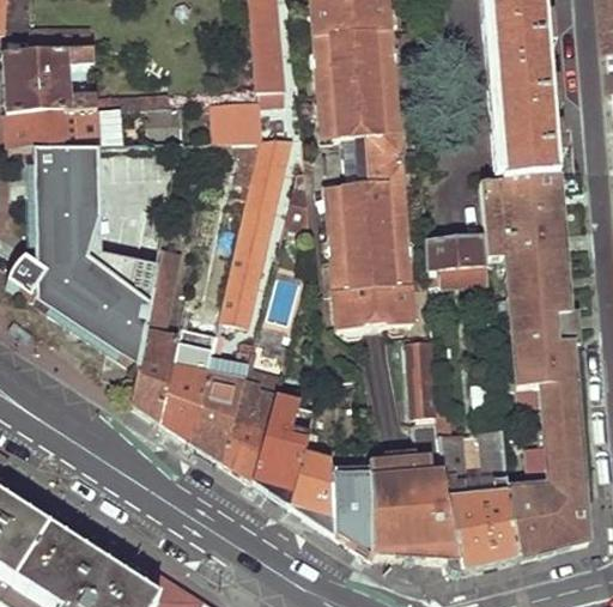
[(250,0),(260,99),(285,98),(277,0),(250,0)]
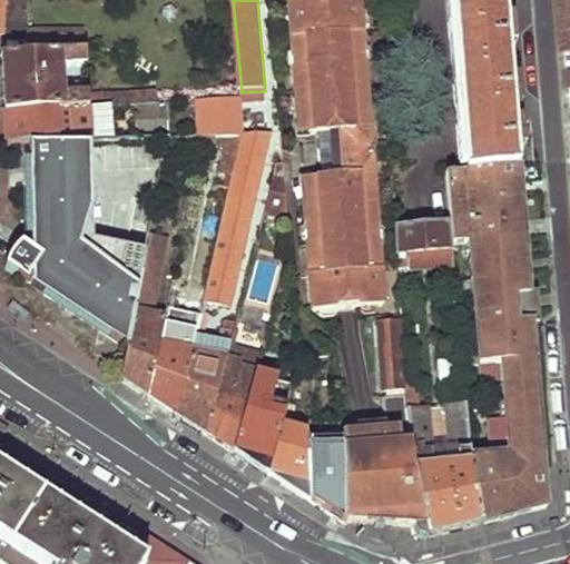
[(288,0),(294,48),(300,48),(302,60),(295,61),(301,129),(317,127),(322,170),(305,172),(317,305),(381,299),(377,256),(382,256),(380,234),(373,234),(371,223),(379,221),(363,55),(356,56),(355,42),(362,42),(357,0),(288,0)]
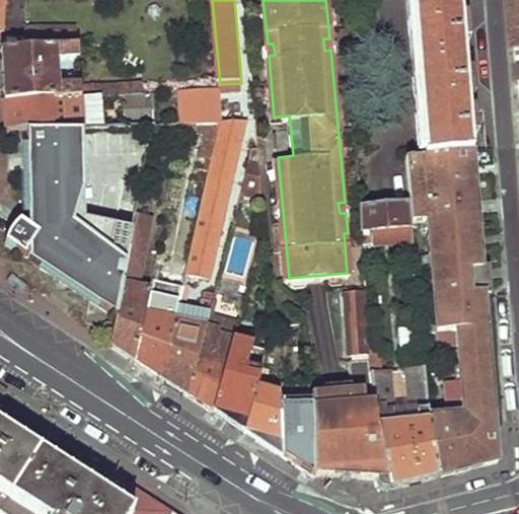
[(410,0),(422,148),(471,145),(459,0),(410,0)]
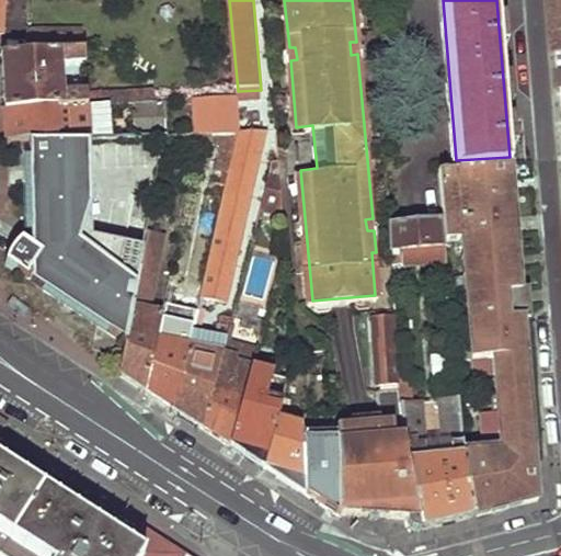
[(551,0),(556,49),(560,48),(560,0),(551,0)]
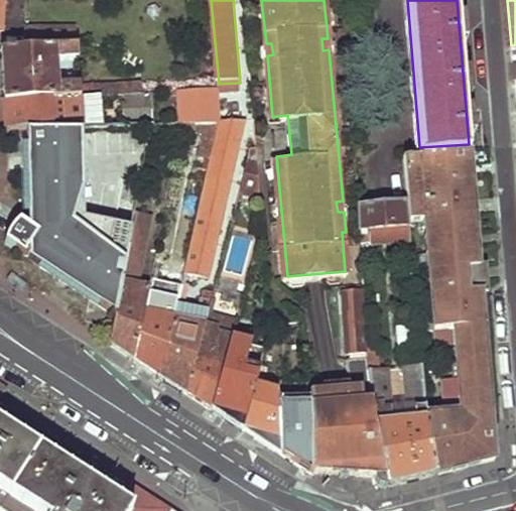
[(33,43),(82,42),(80,24),(33,25),(33,43)]
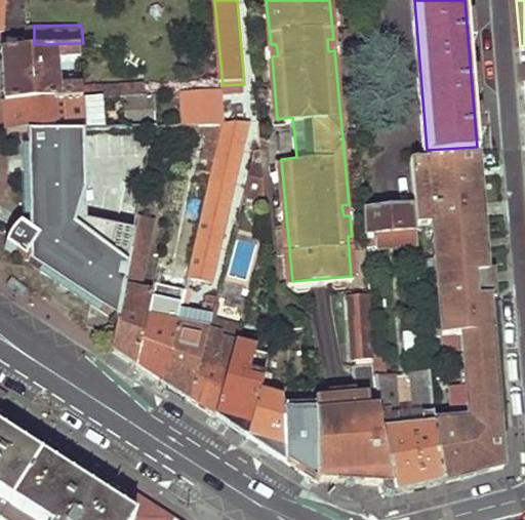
[(5,97),(87,93),(86,81),(64,82),(64,58),(83,57),(83,43),(34,44),(4,44),(5,97)]
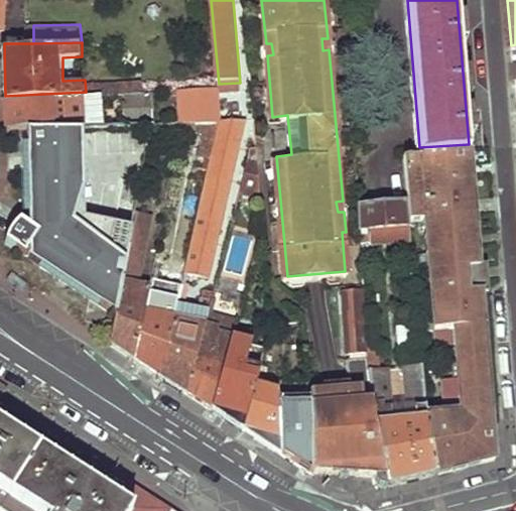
[(153,88),(160,88),(159,77),(85,80),(86,92),(98,91),(123,90),(153,88)]
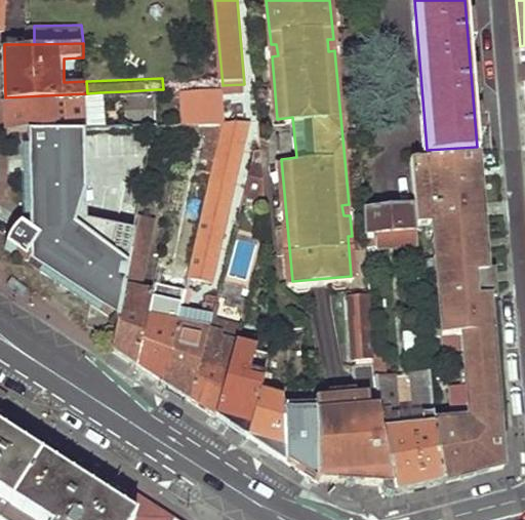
[(223,85),(182,88),(184,119),(202,117),(225,117),(223,85)]
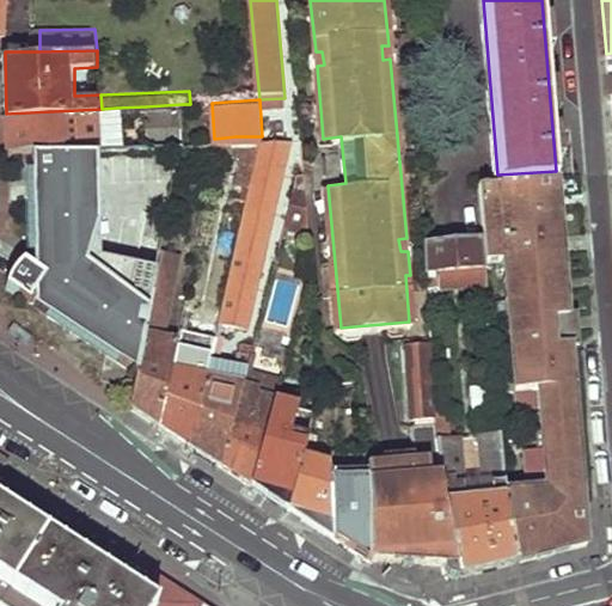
[(146,106),(147,142),(181,140),(184,140),(197,140),(196,120),(183,121),(182,104),(146,106)]
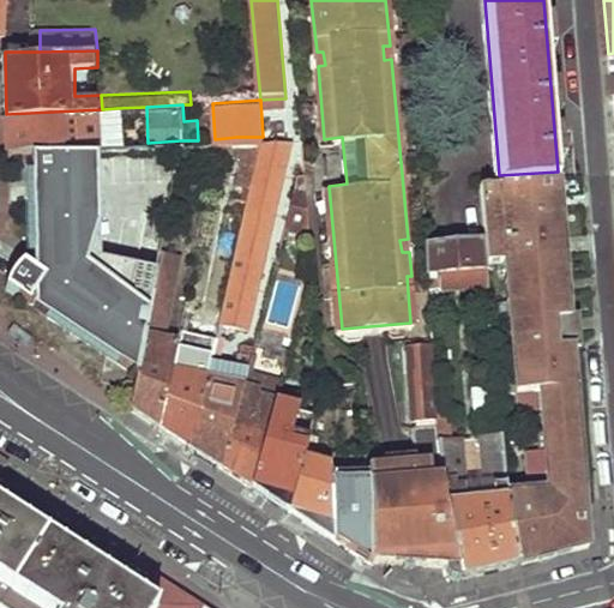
[(6,114),(7,150),(29,149),(97,144),(122,143),(121,130),(118,130),(116,108),(102,109),(6,114)]
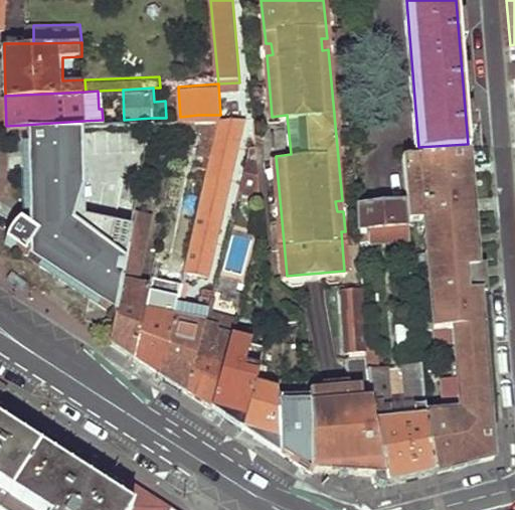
[(216,132),(183,271),(208,278),(247,114),(220,115),(216,132)]
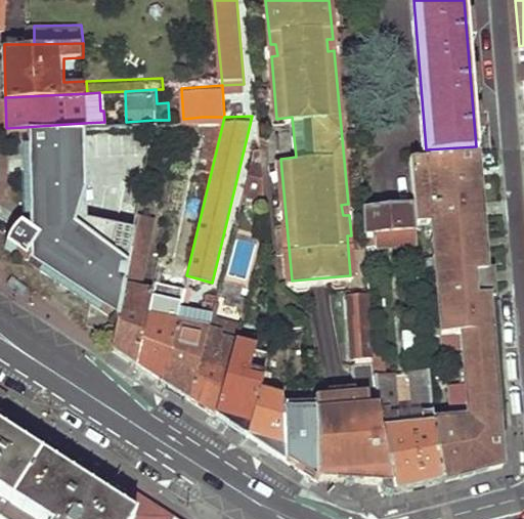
[(183,119),(182,128),(181,132),(203,133),(202,117),(183,119)]
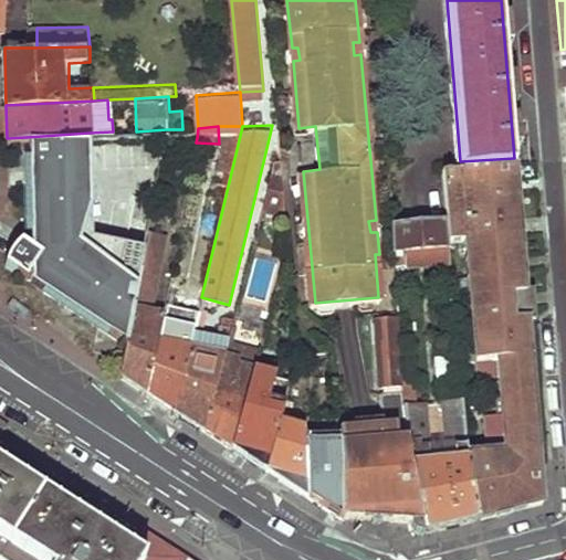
[(242,126),(218,126),(219,144),(238,145),(242,126)]
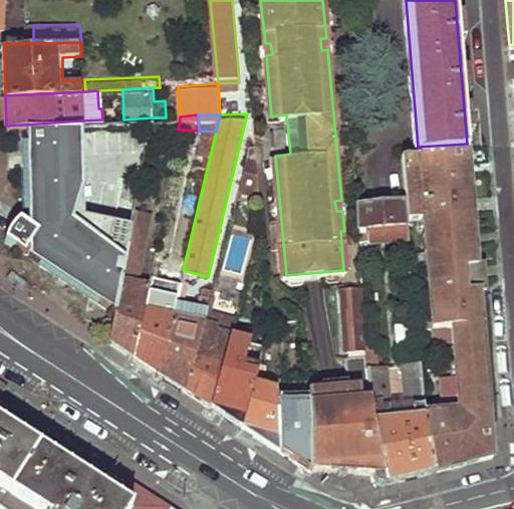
[(152,117),(150,126),(179,125),(180,116),(166,117),(155,117),(152,117)]
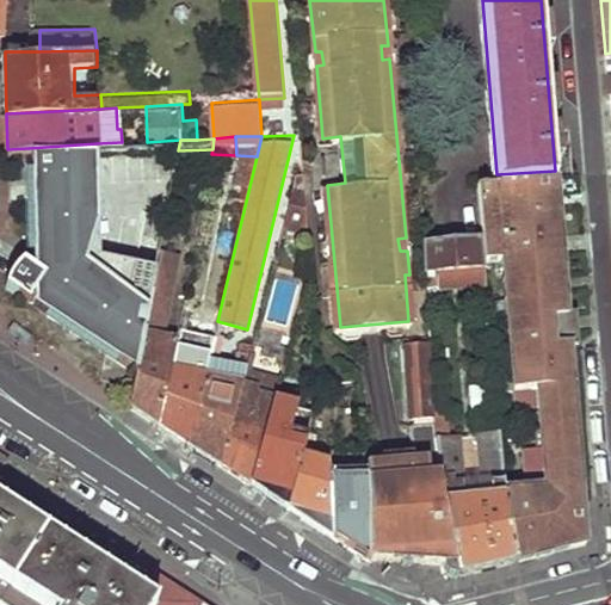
[(97,143),(29,148),(35,301),(139,369),(158,261),(103,253),(97,143)]
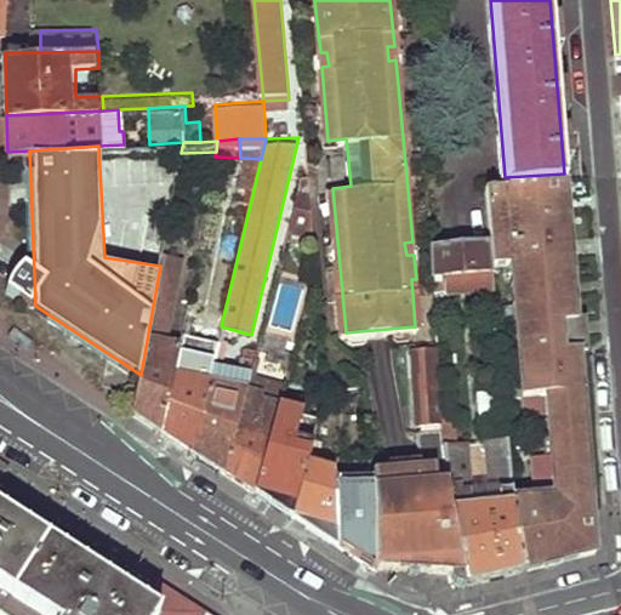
[(298,172),(301,192),(291,227),(317,234),(312,170),(298,172)]
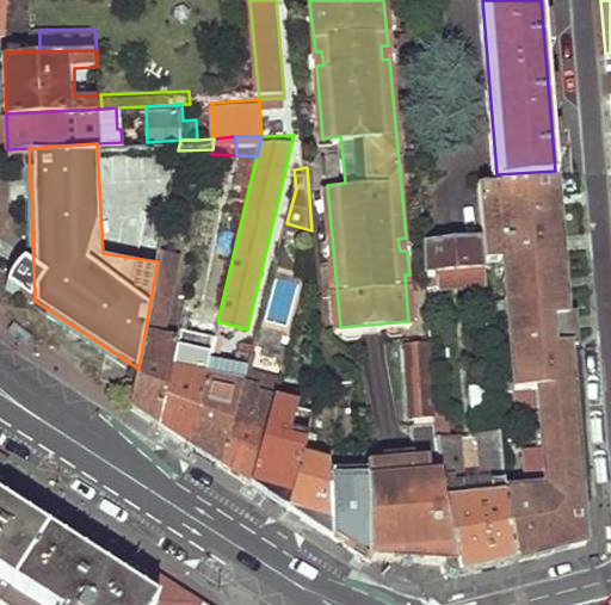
[(482,232),(483,257),(501,257),(513,384),(541,383),(548,479),(538,480),(545,516),(584,506),(555,171),(497,174),(479,176),(482,232)]
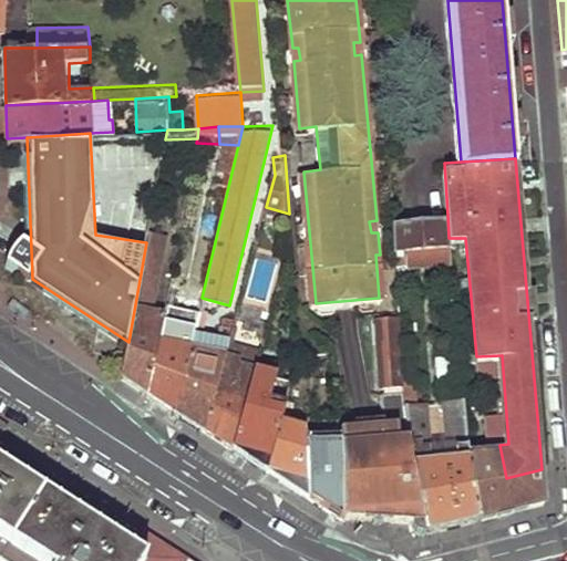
[(150,391),(164,313),(152,310),(155,289),(158,288),(167,232),(164,230),(166,216),(152,213),(146,242),(129,342),(123,373),(136,382),(150,391)]
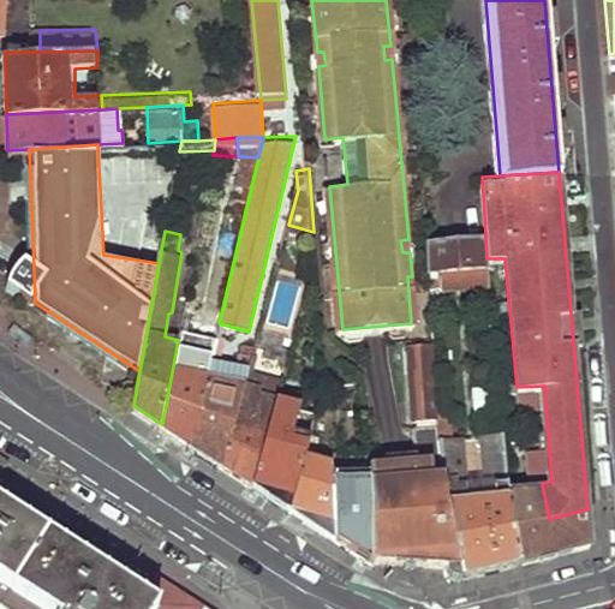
[(431,268),(431,285),(441,284),(440,267),(488,263),(487,258),(485,233),(429,238),(431,268)]
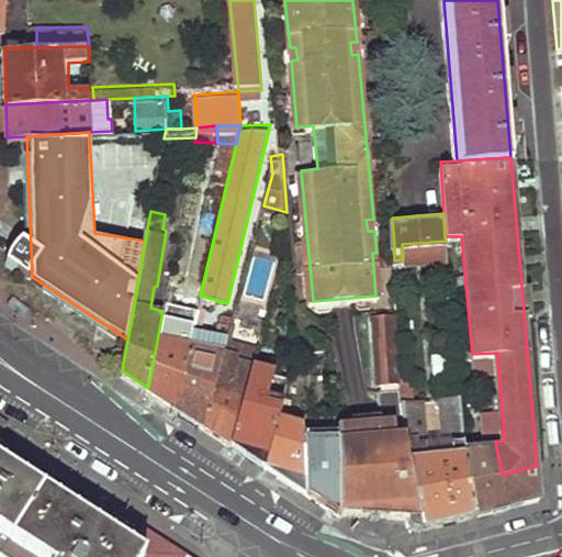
[(402,244),(403,259),(447,256),(446,241),(402,244)]
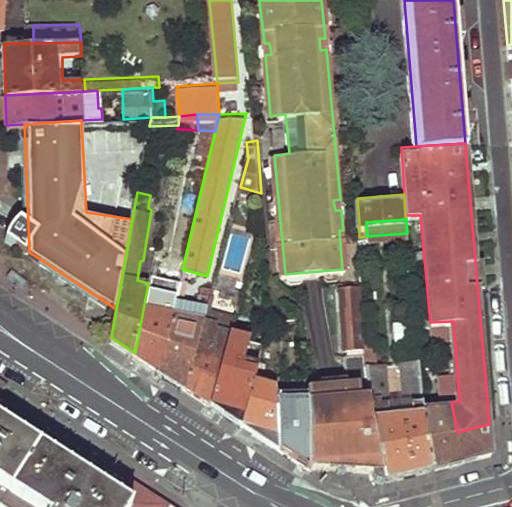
[(150,272),(148,283),(135,353),(147,361),(159,368),(173,308),(164,305),(171,276),(150,272)]
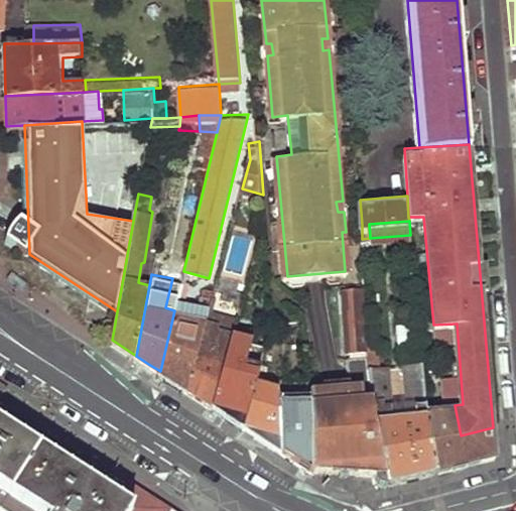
[(363,285),(346,286),(350,349),(367,347),(363,285)]
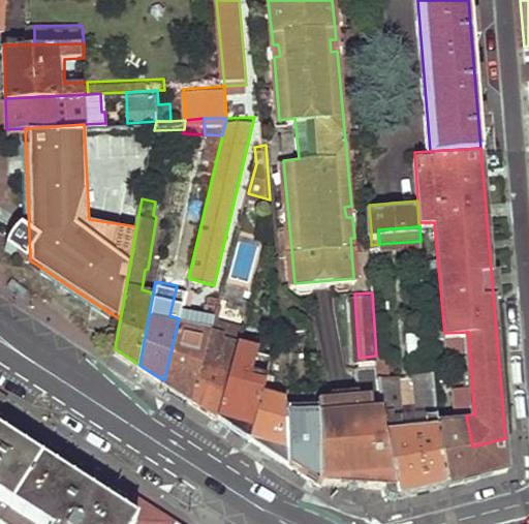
[(218,414),(237,355),(223,350),(230,318),(227,317),(232,297),(221,294),(218,303),(191,398),(205,406),(218,414)]
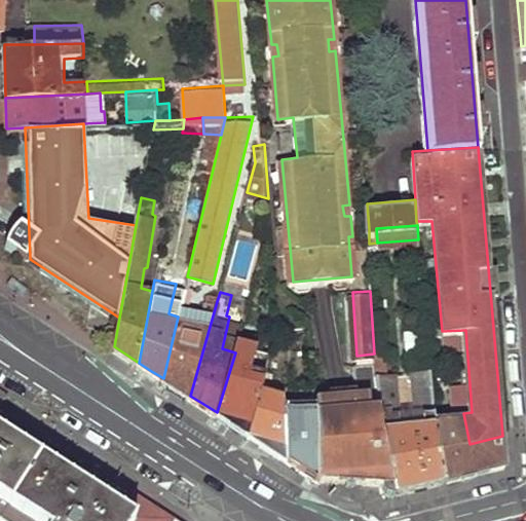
[(190,396),(217,301),(205,298),(198,322),(178,317),(163,378),(177,387),(190,396)]
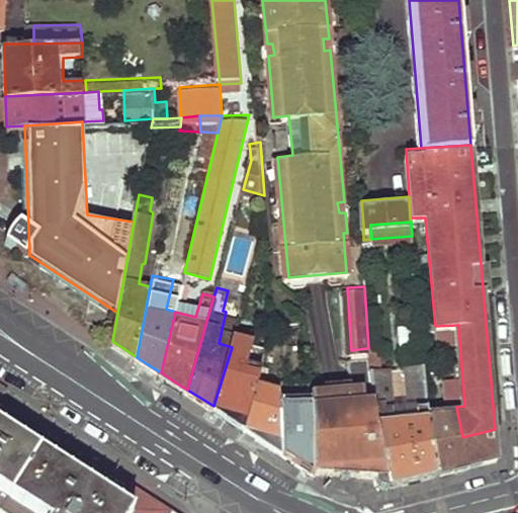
[(279,398),(279,392),(258,387),(270,337),(265,337),(257,368),(243,425),(263,438),(283,450),(279,398)]
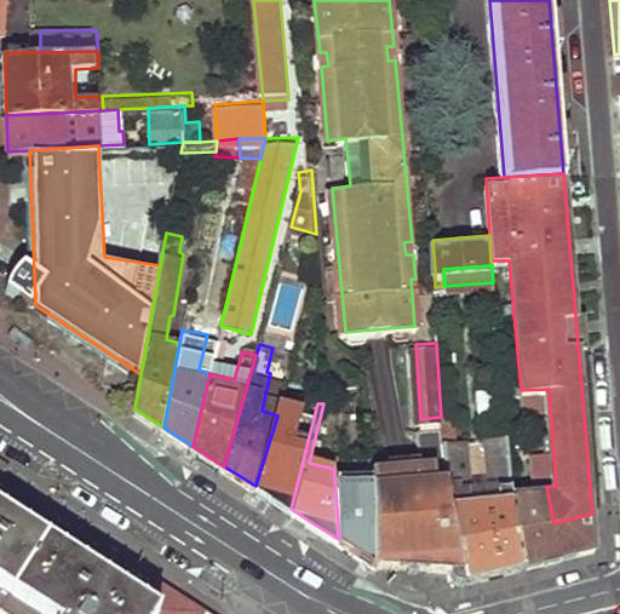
[(291,509),(308,441),(294,436),(299,412),(281,405),(277,415),(256,486),(273,497),(291,509)]
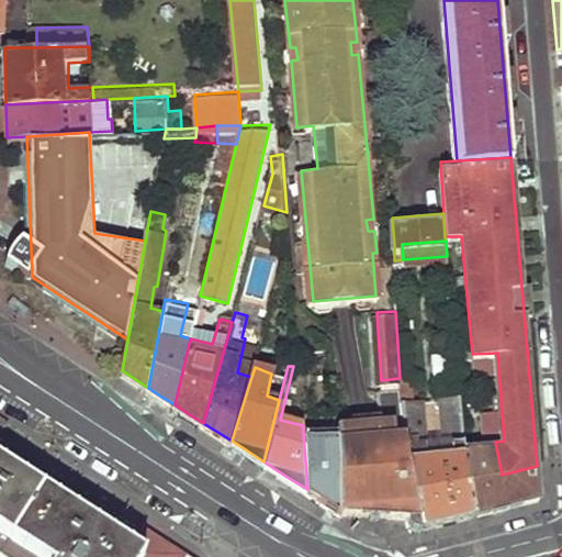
[(464,444),(460,392),(441,393),(446,449),(416,454),(415,444),(427,443),(422,394),(412,396),(411,381),(414,380),(414,371),(403,374),(403,385),(408,456),(423,525),(450,519),(475,513),(464,444)]
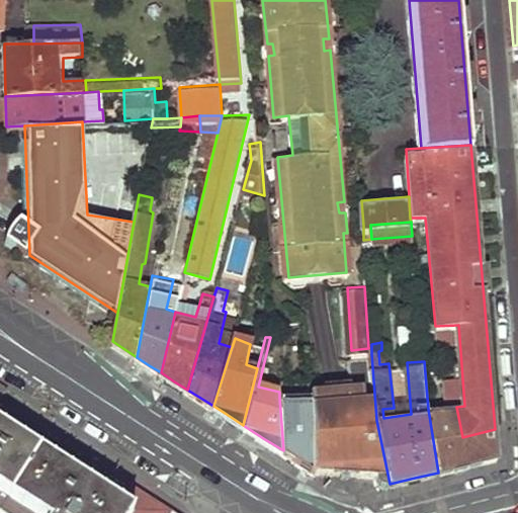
[(311,392),(311,396),(310,396),(314,469),(336,472),(375,474),(375,477),(377,481),(382,484),(384,486),(390,484),(376,420),(371,354),(349,356),(351,382),(336,383),(337,391),(326,392),(311,392)]
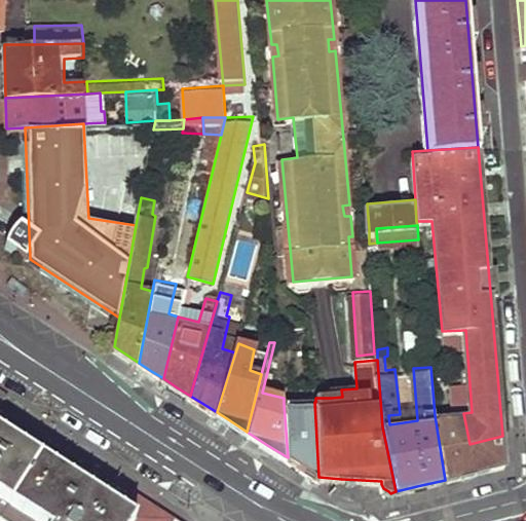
[(314,402),(284,404),(288,457),(303,468),(318,477),(314,402)]
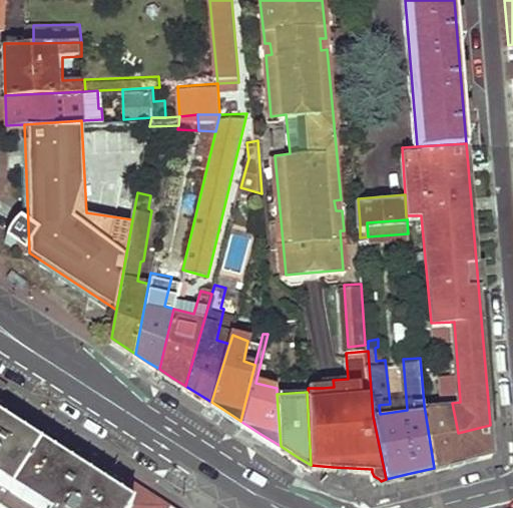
[(0,503),(7,507),(180,507),(0,393),(0,503)]
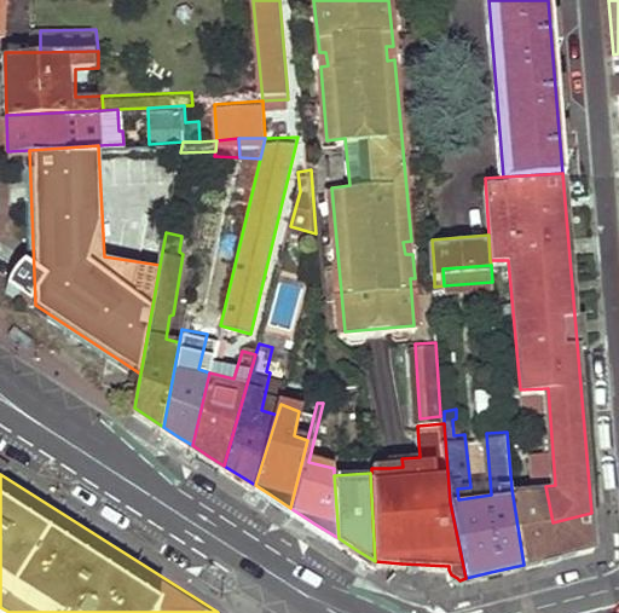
[(595,547),(591,513),(553,522),(545,486),(512,489),(524,565),(550,557),(595,547)]
